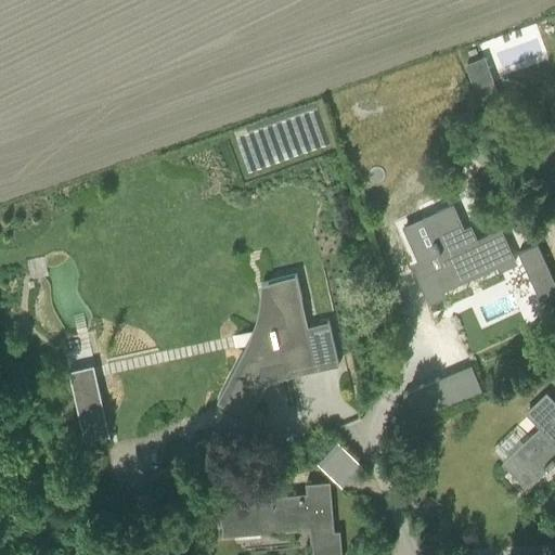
[(497,94),(492,84),(475,89),(479,101),(497,94)]
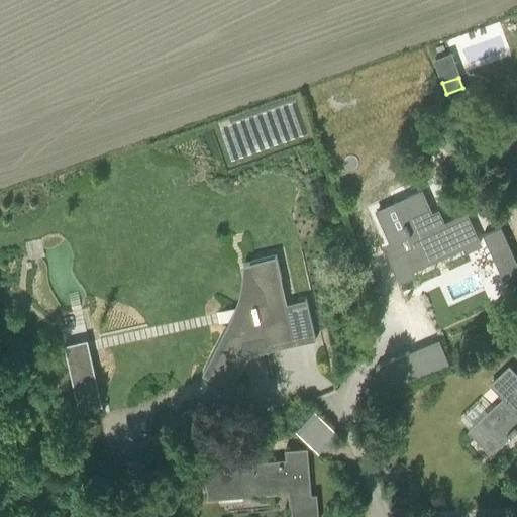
[(390,257),(400,281),(414,275),(412,270),(463,246),(466,251),(480,245),(466,214),(443,224),(438,211),(431,214),(421,191),(393,203),(403,225),(402,225),(407,236),(410,235),(415,246),(390,257)]
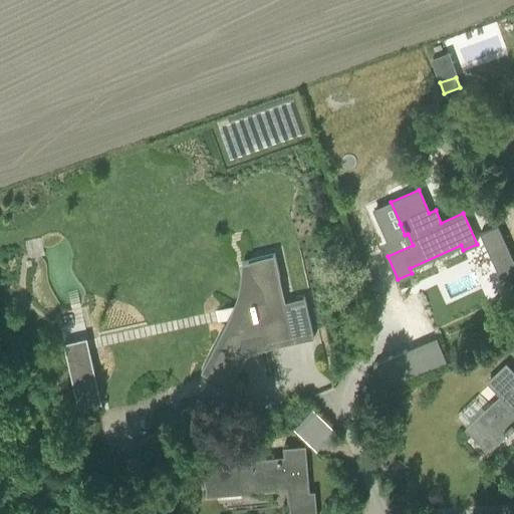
[(480,234),(495,267),(513,259),(498,225),(480,234)]
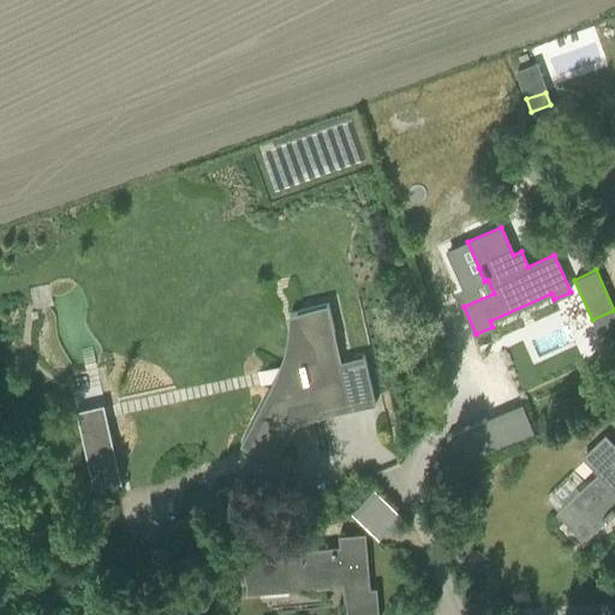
[(242,442),(240,445),(275,463),(276,460),(292,429),(291,428),(298,415),(314,411),(315,417),(322,416),(322,413),(351,407),(341,360),(328,306),(328,304),(290,312),(296,340),(298,340),(303,362),(299,363),(303,378),(274,386),(244,443),(242,442)]
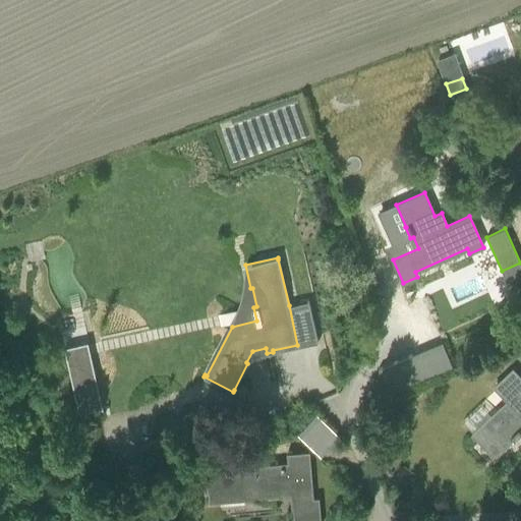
[(378,368),(388,393),(421,379),(411,355),(378,368)]
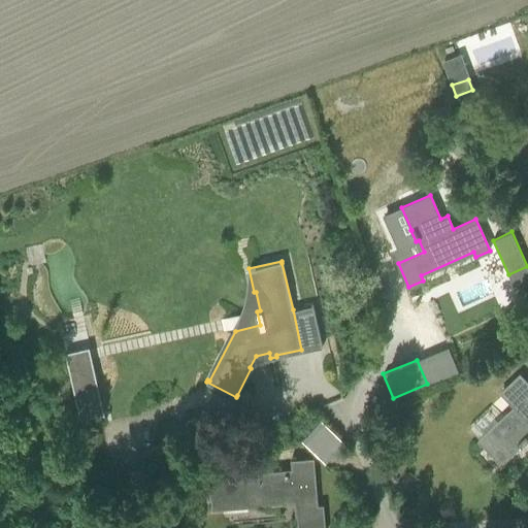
[(70,369),(69,369),(80,420),(104,415),(97,383),(96,383),(95,380),(74,368),(70,369)]
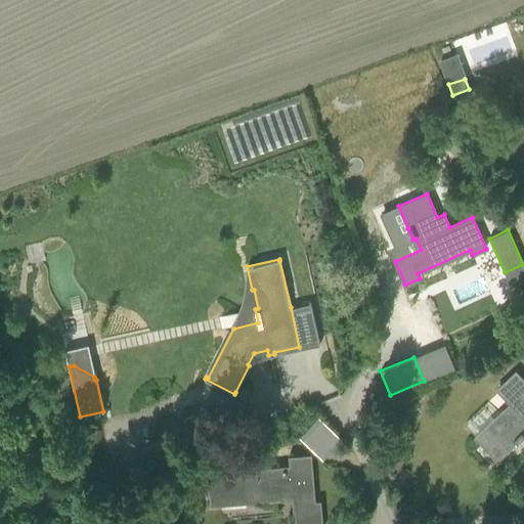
[(476,437),(496,460),(515,442),(515,443),(523,435),(522,433),(523,430),(523,382),(515,373),(497,389),(511,403),(476,437)]
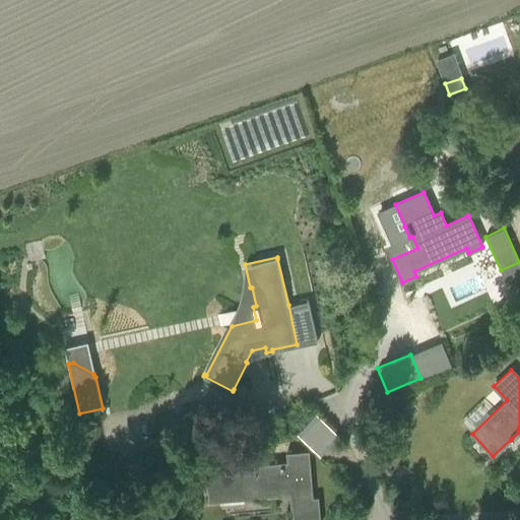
[(180,419),(192,441),(204,434),(192,412),(180,419)]
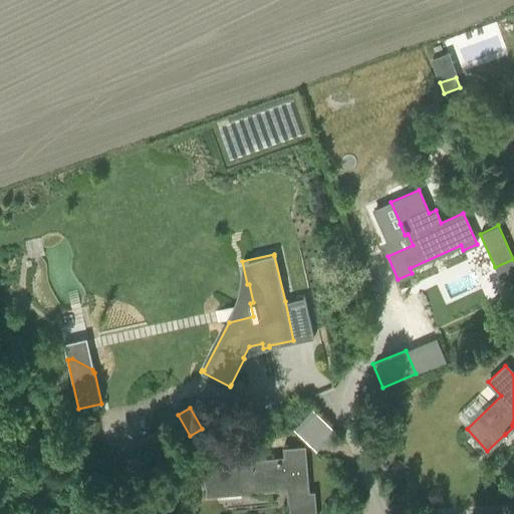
[(294,429),(316,450),(334,431),(312,410),(294,429)]
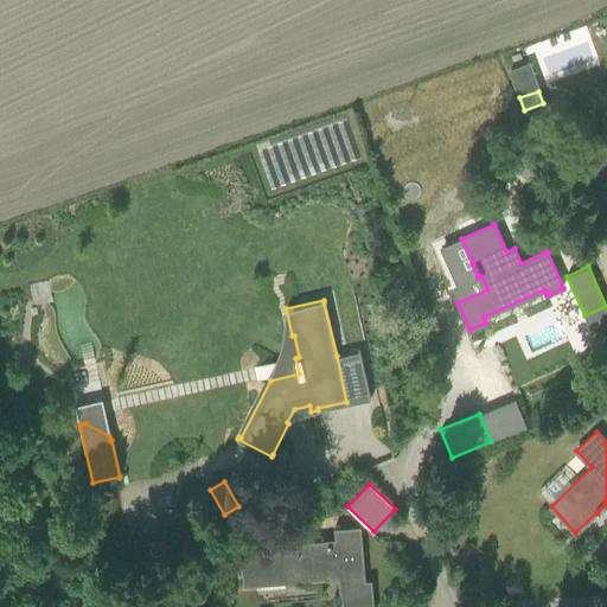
[(337,541),(281,545),(238,549),(242,587),(339,579),(342,606),(371,606),(370,582),(363,582),(359,528),(336,530),(337,541)]
